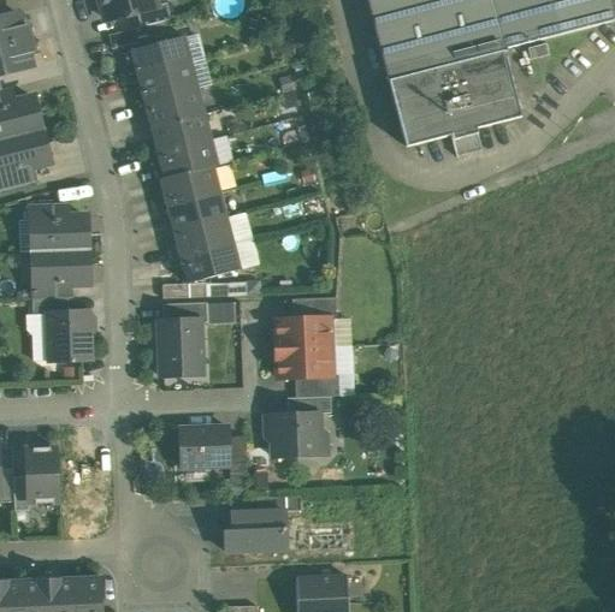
[(100,0),(101,5),(104,4),(107,18),(137,11),(158,6),(158,4),(157,0),(100,0)]
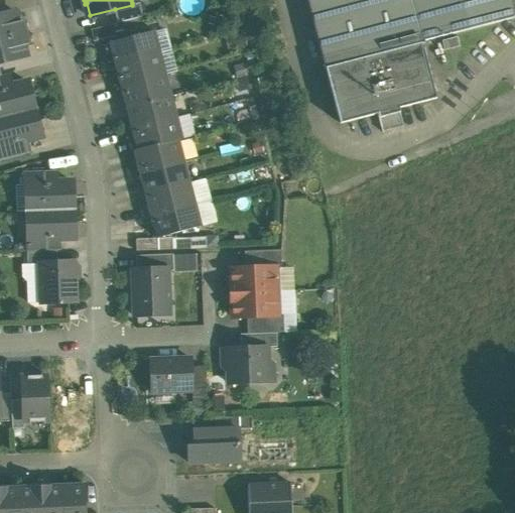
[(308,0),(326,65),(422,39),(514,15),(510,0),(308,0)]
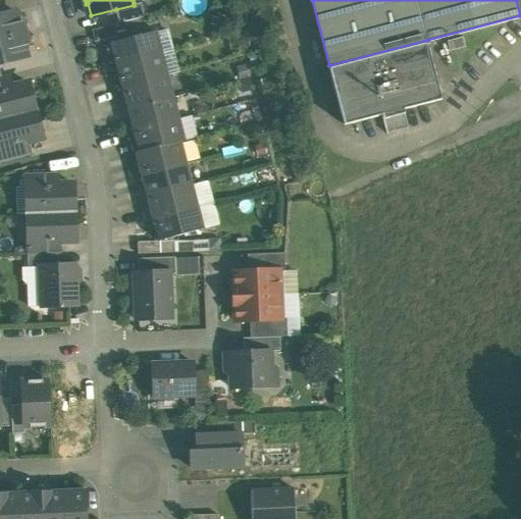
[(134,5),(116,9),(119,21),(145,14),(142,1),(134,3),(134,5)]
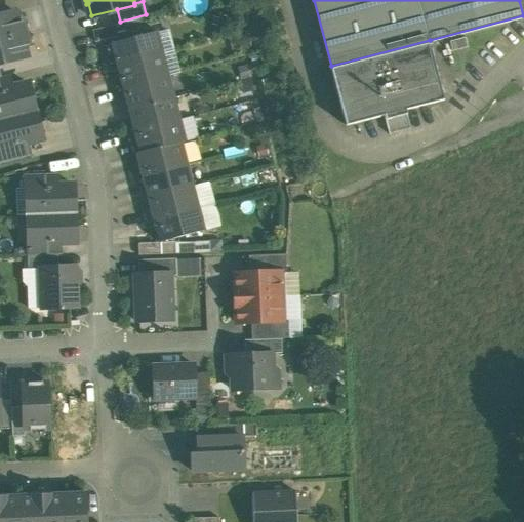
[(0,13),(0,38),(26,31),(23,19),(18,21),(15,10),(0,13)]
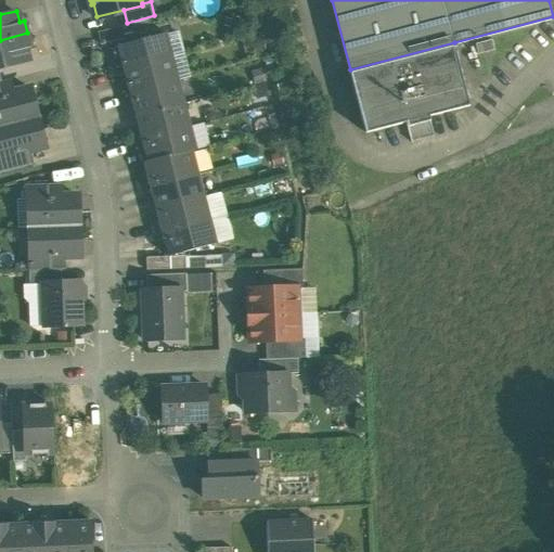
[(123,24),(98,30),(101,42),(126,36),(123,24)]
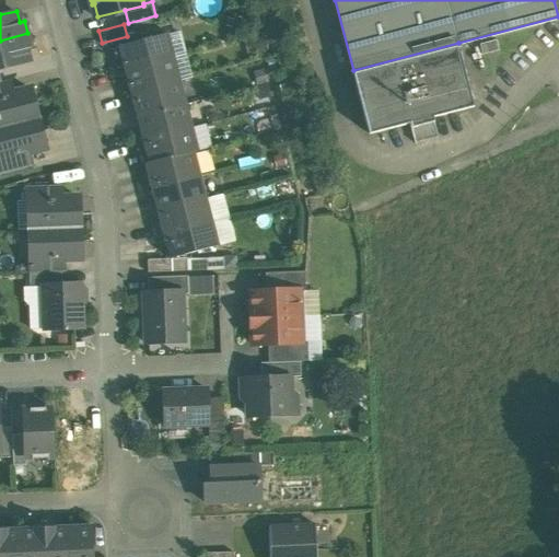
[(164,33),(119,44),(126,68),(174,56),(169,35),(167,32),(164,33)]
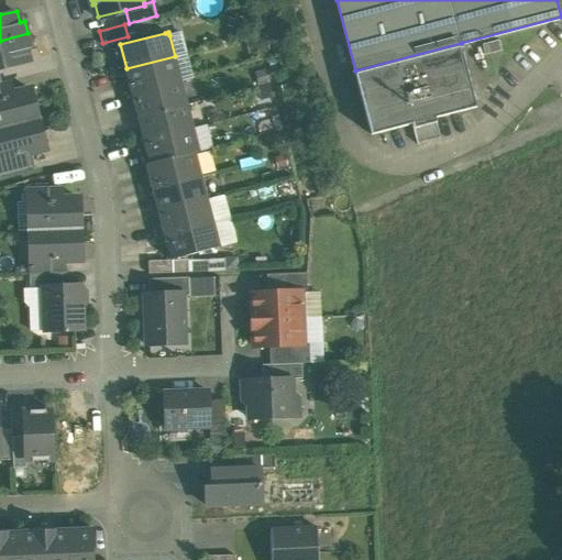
[(28,33),(0,41),(0,66),(30,58),(26,47),(31,46),(28,33)]
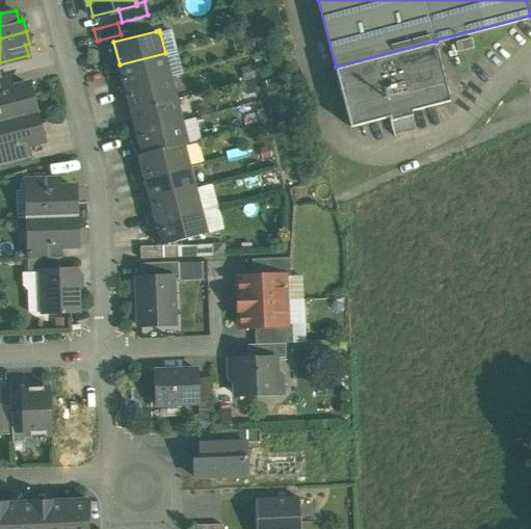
[(472,36),(456,40),(458,50),(474,46),(472,36)]
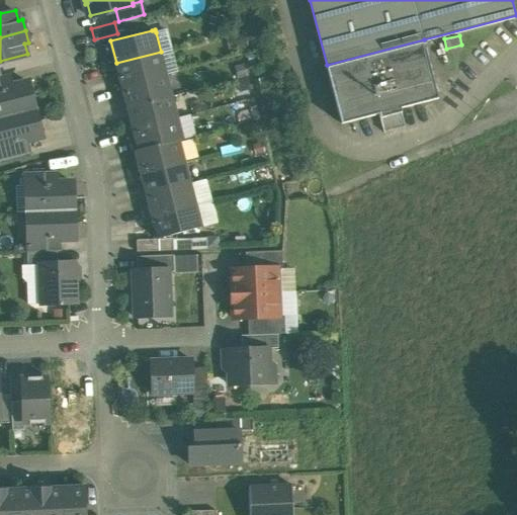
[(424,39),(327,65),(342,121),(401,106),(438,97),(424,39)]
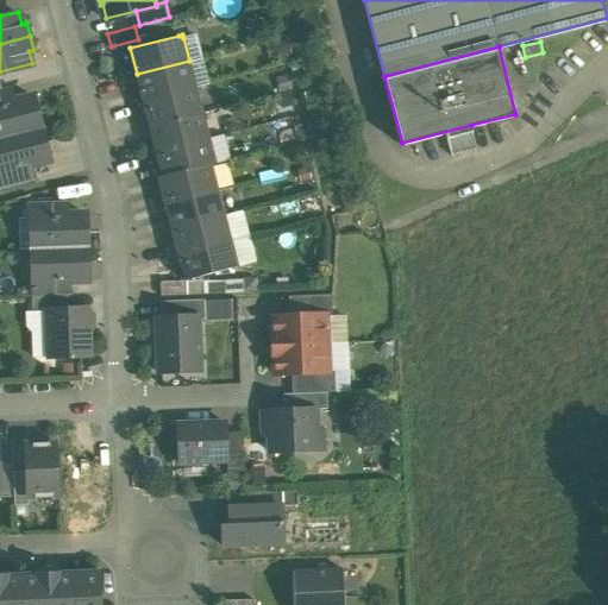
[(189,61),(137,74),(143,100),(195,86),(189,61)]
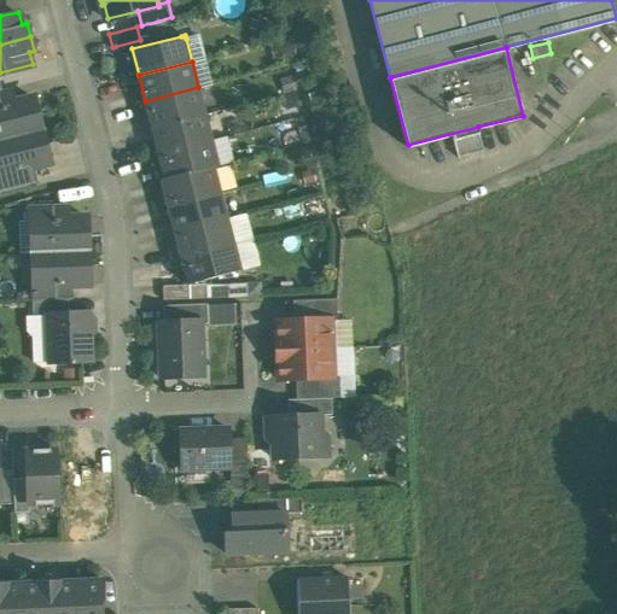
[(1,88),(0,88),(0,104),(15,100),(11,86),(1,88)]
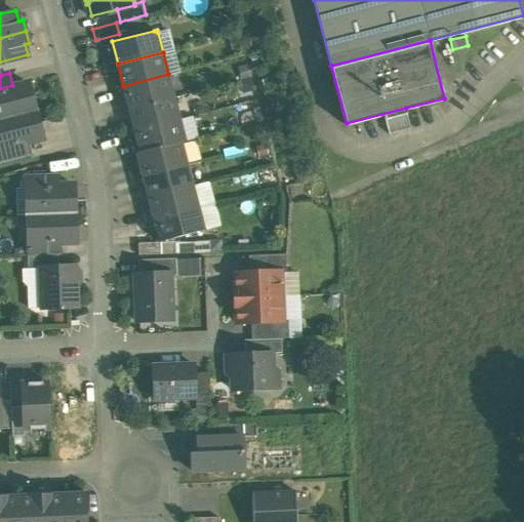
[(168,74),(123,86),(129,108),(174,95),(174,93),(173,93),(168,74)]
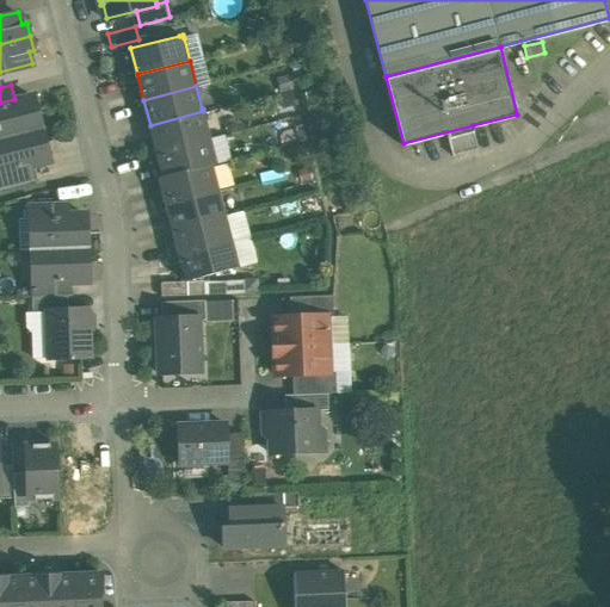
[(14,99),(0,103),(0,137),(42,127),(32,94),(14,99)]
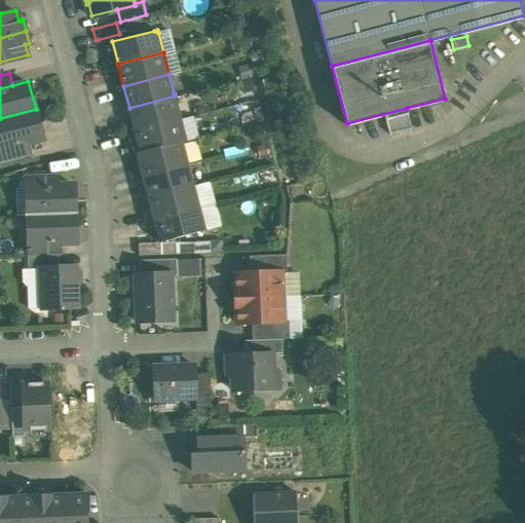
[(175,96),(129,108),(136,129),(181,118),(176,99),(175,96)]
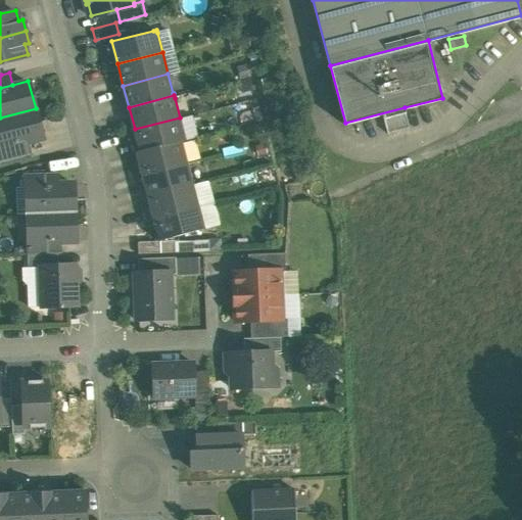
[(405,107),(383,113),(388,132),(410,127),(405,107)]
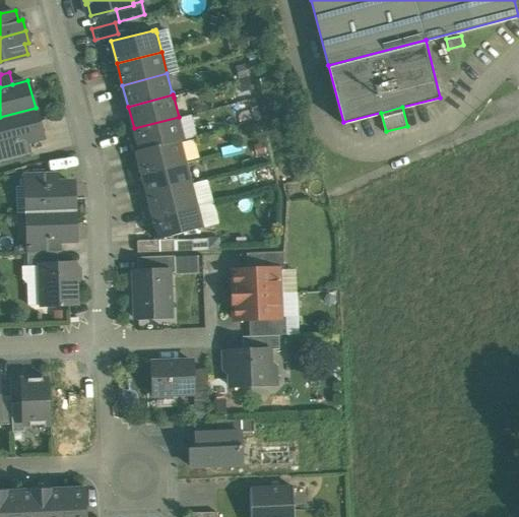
[(36,108),(0,117),(0,146),(26,140),(43,136),(36,108)]
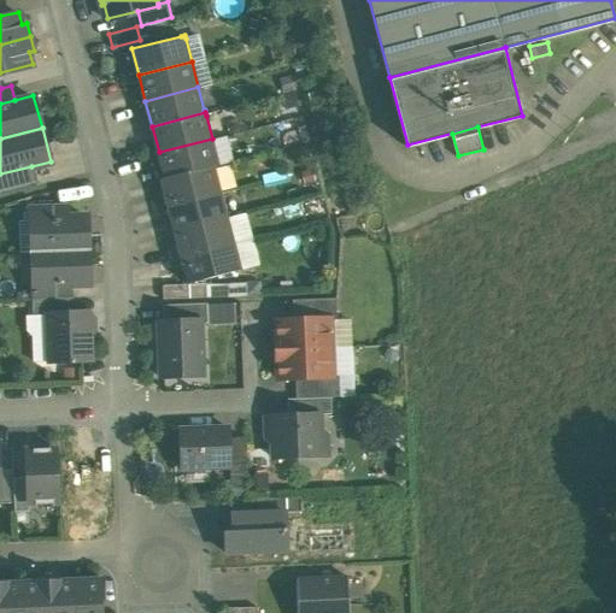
[(212,139),(159,152),(165,177),(213,165),(218,164),(212,139)]
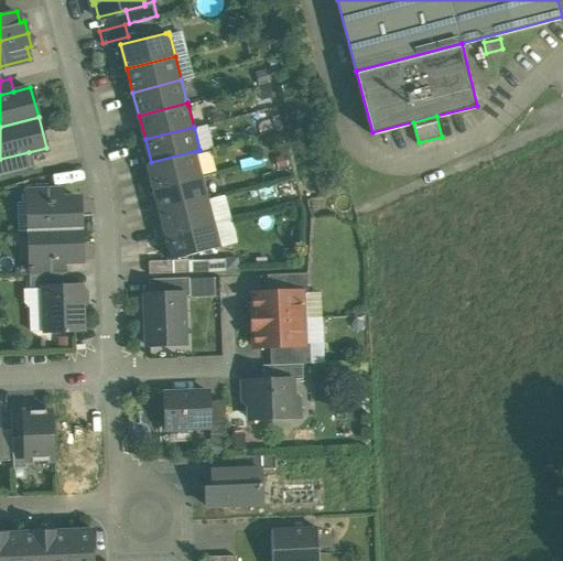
[(195,151),(151,162),(147,163),(153,187),(202,174),(201,171),(195,151)]
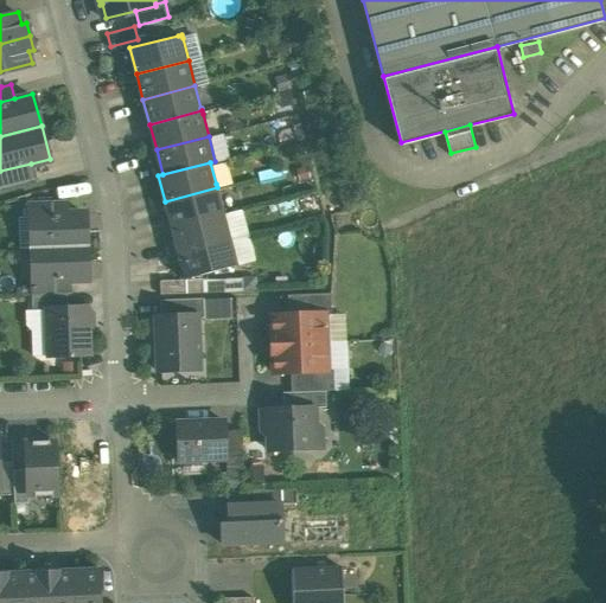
[(31,164),(0,171),(0,186),(34,178),(31,164)]
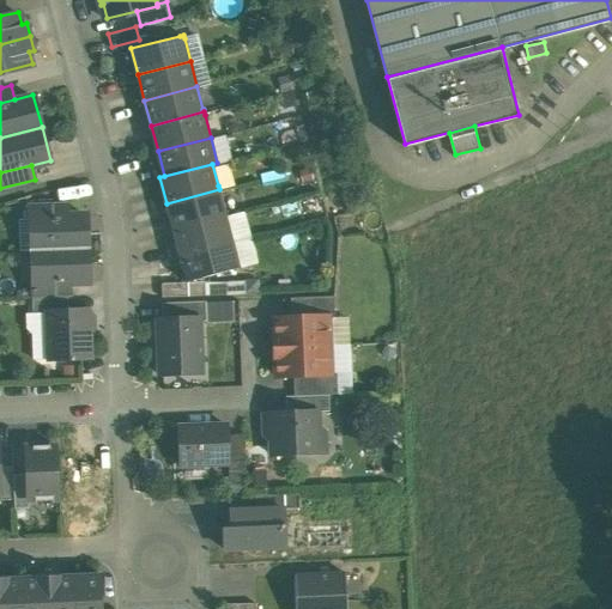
[(219,189),(167,203),(173,229),(225,215),(220,193),(219,189)]
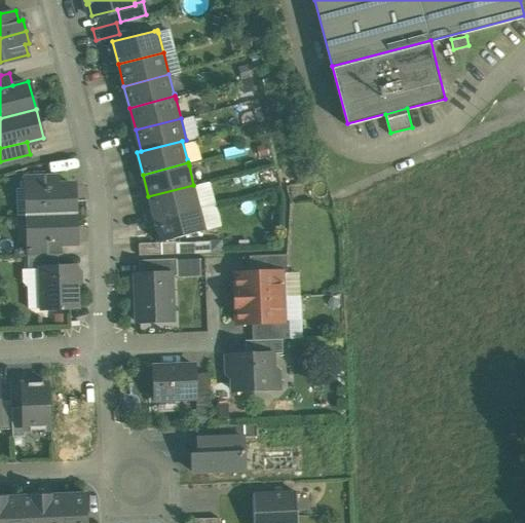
[(58,172),(25,173),(25,186),(58,184),(58,172)]
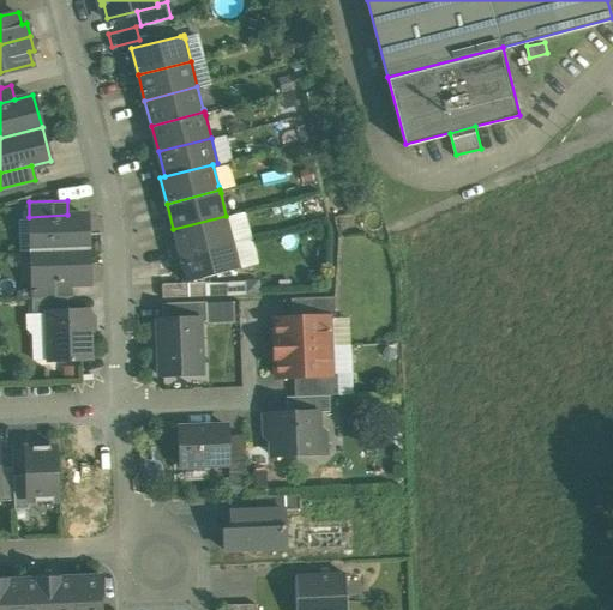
[(67,215),(29,217),(29,218),(34,218),(35,249),(89,247),(86,213),(67,215)]
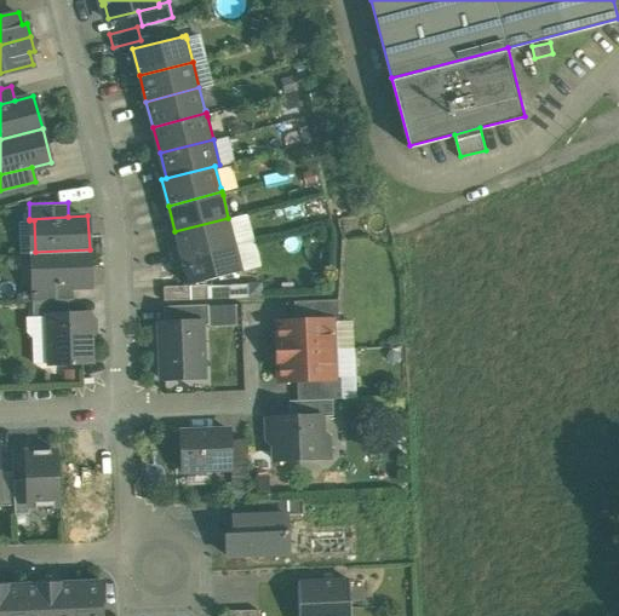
[(228,218),(175,231),(182,257),(235,243),(228,218)]
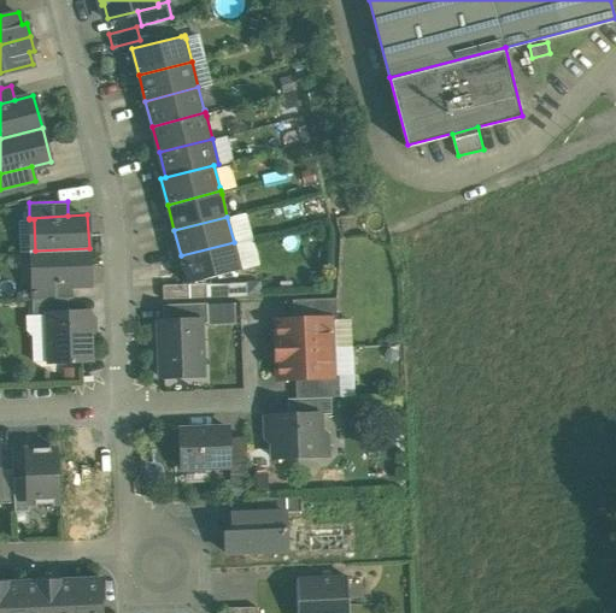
[(234,242),(181,255),(188,282),(192,282),(192,281),(241,269),(240,265),(240,264),(234,242)]
